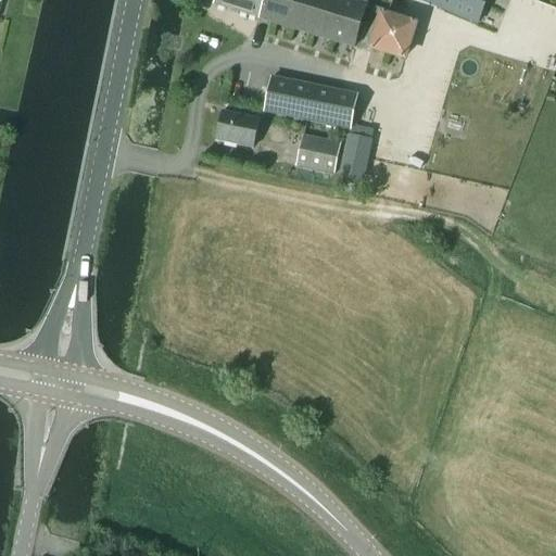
[(217,0),(216,7),(354,49),(367,5),(350,0),(217,0)]
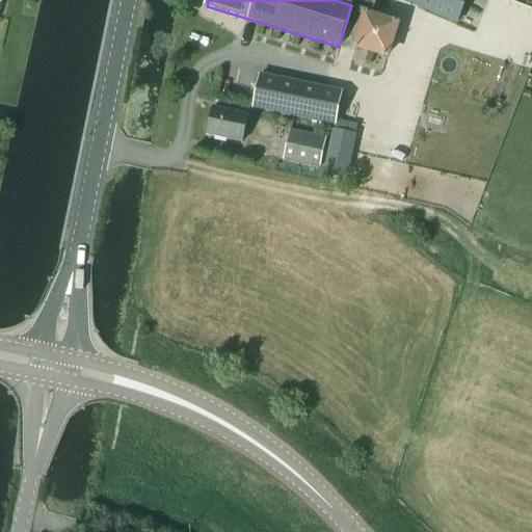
[(397,0),(456,24),(466,0),(397,0)]
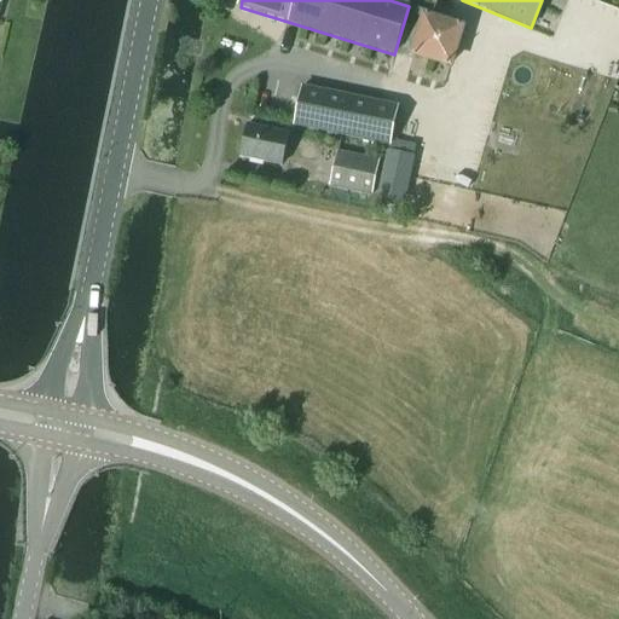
[(462,29),(426,18),(414,55),(451,65),(462,29)]
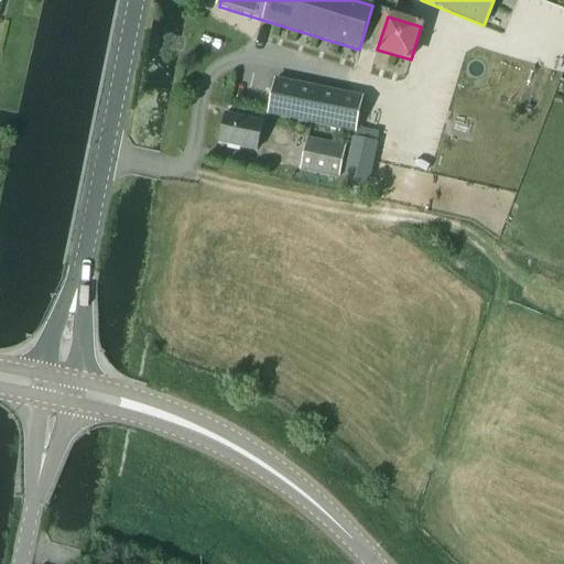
[(362,98),(277,79),(269,116),(355,133),(362,98)]
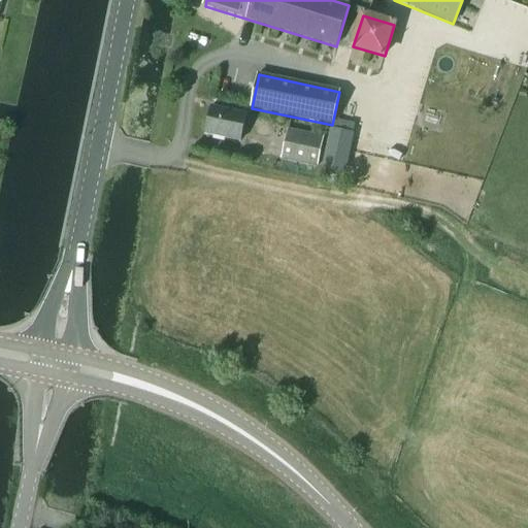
[(205,136),(239,143),(245,116),(211,108),(205,136)]
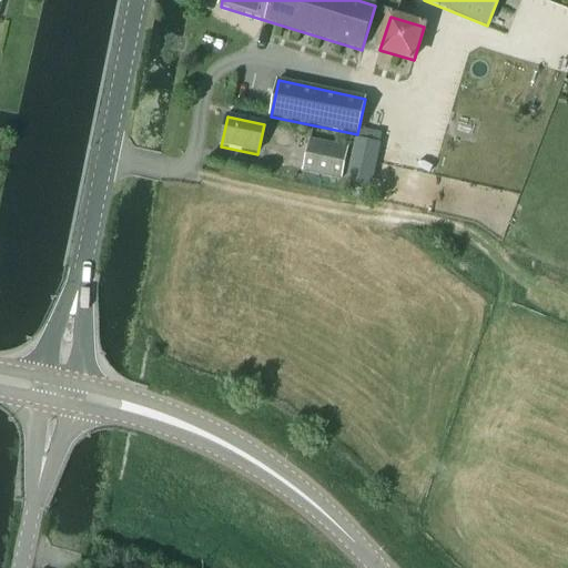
[(303,171),(342,180),(348,150),(310,141),(303,171)]
